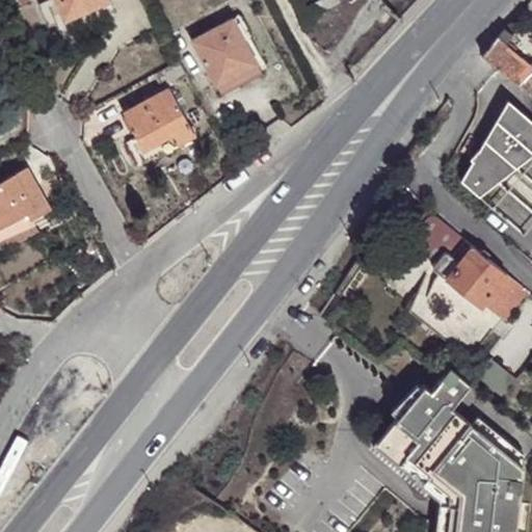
[(58,0),(67,18),(109,0),(58,0)]
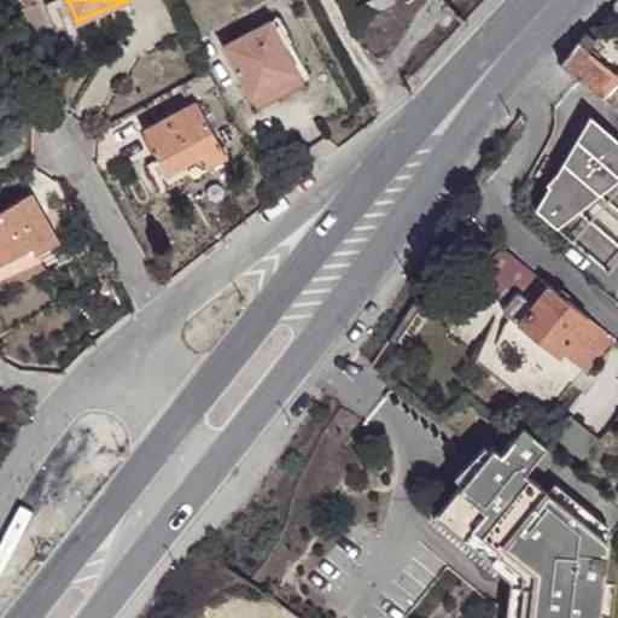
[(229,53),(257,108),(309,81),(279,27),(229,53)]
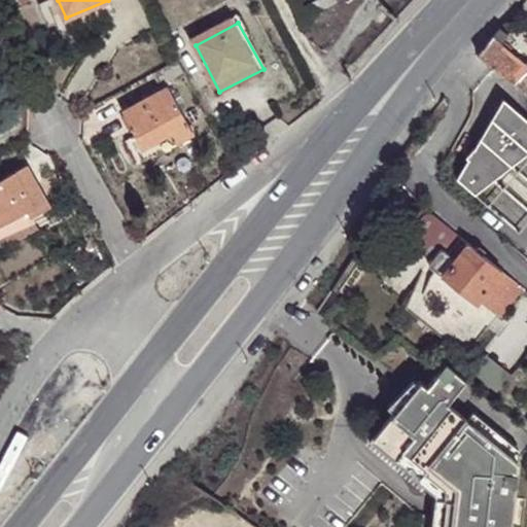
[(494,40),(503,46),(510,39),(499,32),(494,40)]
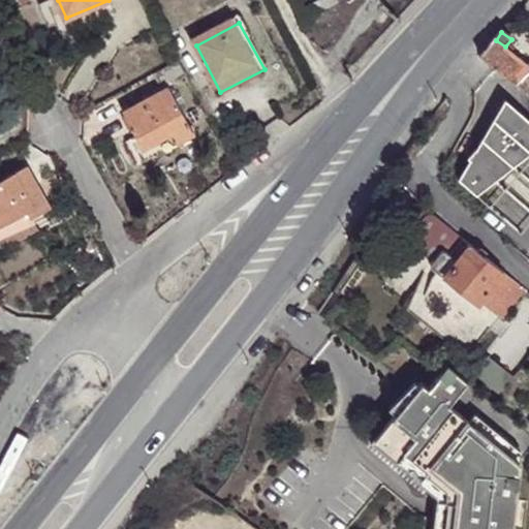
[(491,63),(517,86),(528,73),(528,66),(505,47),(496,40),(478,56),(491,63)]
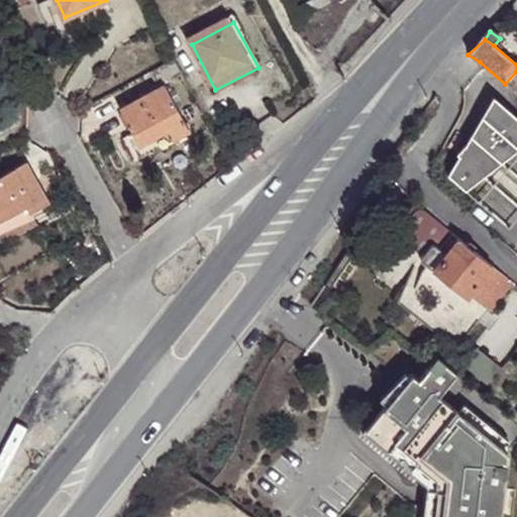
[(259,68),(215,90),(221,101),(263,78),(259,68)]
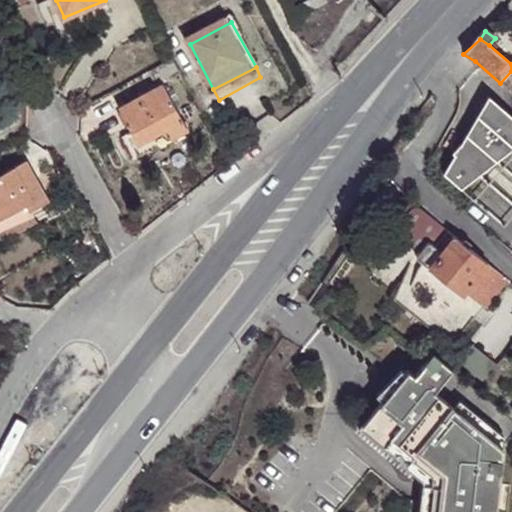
[(511,71),(500,83),(511,91),(511,90),(511,71)]
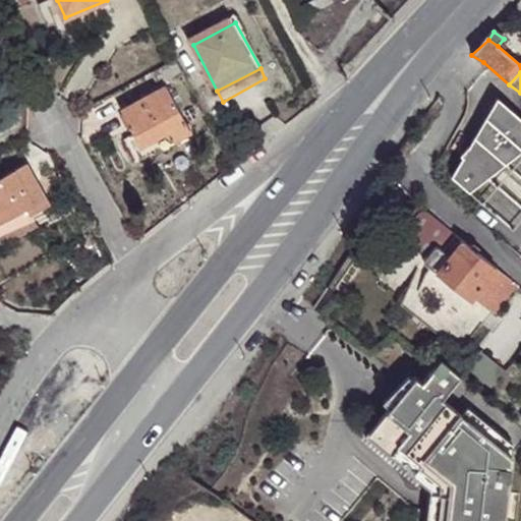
[(170,130),(176,141),(191,134),(166,88),(122,111),(134,135),(140,147),(170,130)]
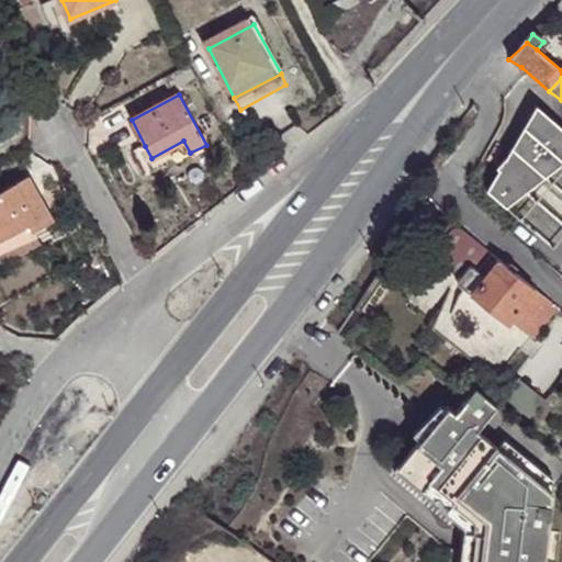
[(535,105),(503,159),(508,164),(549,117),(535,105)]
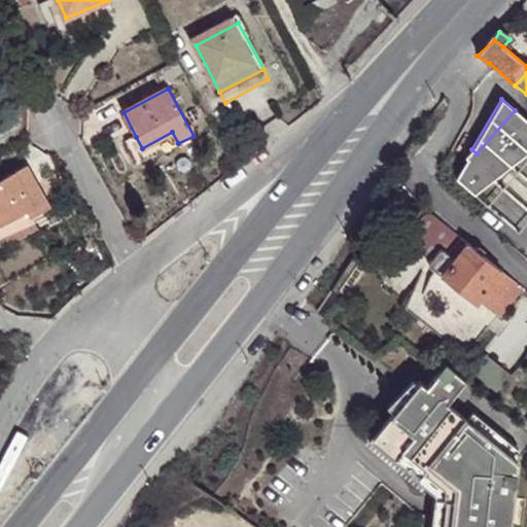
[(526,152),(526,120),(515,110),(477,153),(471,149),(464,157),(466,160),(469,162),(455,179),(473,196),(526,152)]
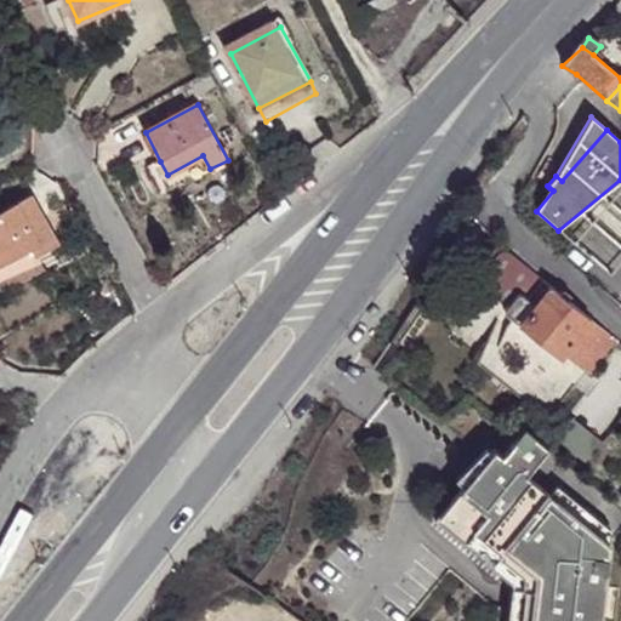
[(169,192),(210,169),(203,155),(167,175),(161,178),(169,192)]
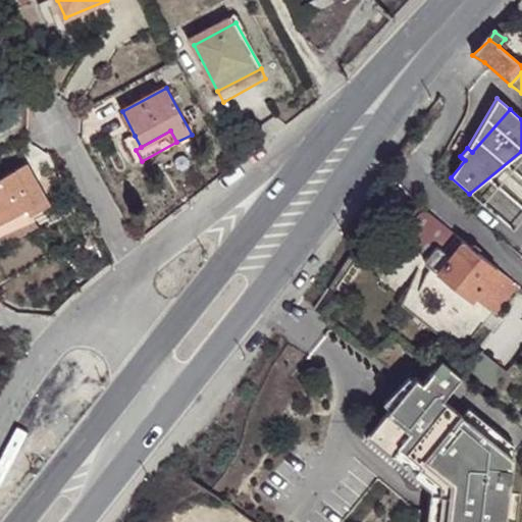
[(137,163),(142,161),(136,150),(141,147),(135,136),(125,142),(137,163)]
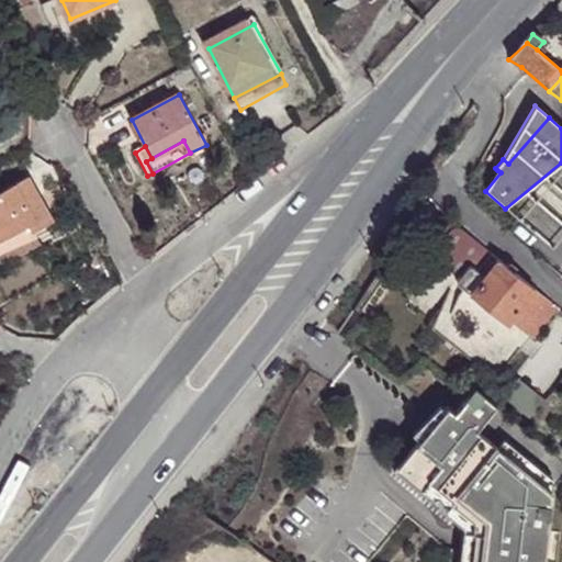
[(561,236),(561,163),(505,209),(552,248),(561,236)]
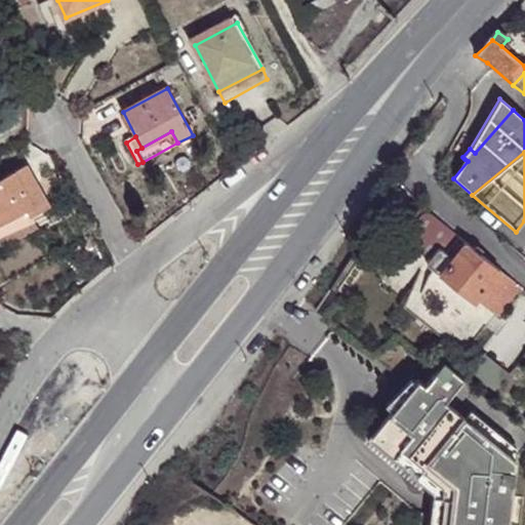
[(465,159),(453,178),(468,161),(465,159)]
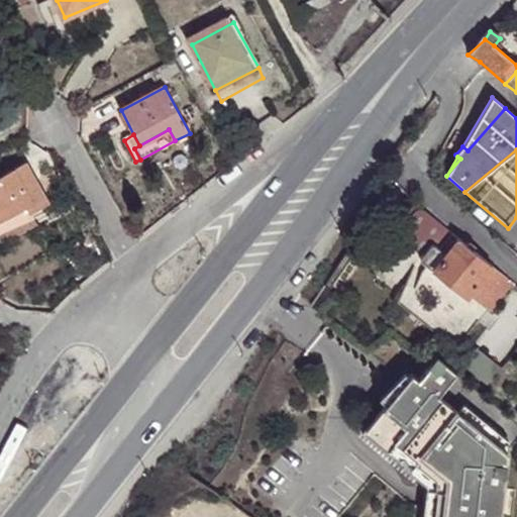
[(0,175),(0,216),(24,204),(29,212),(47,201),(25,161),(0,175)]
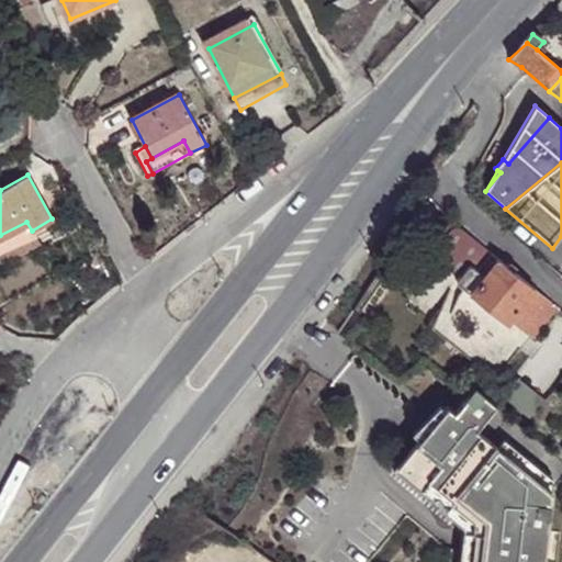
[(499,260),(502,258),(461,225),(454,225),(447,228),(437,238),(473,268),(470,271),(467,269),(463,270),(453,281),(454,288),(468,296),(473,292),(499,260)]
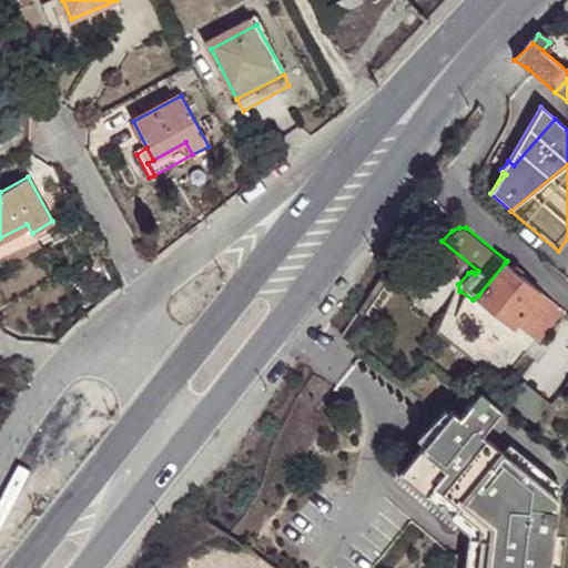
[(541,293),(505,263),(478,295),(516,325),(541,293)]
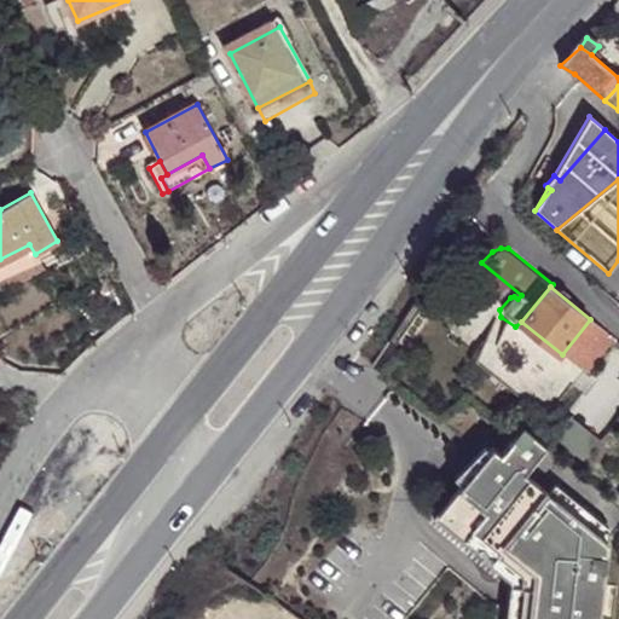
[(562,354),(584,375),(614,340),(590,319),(562,354)]
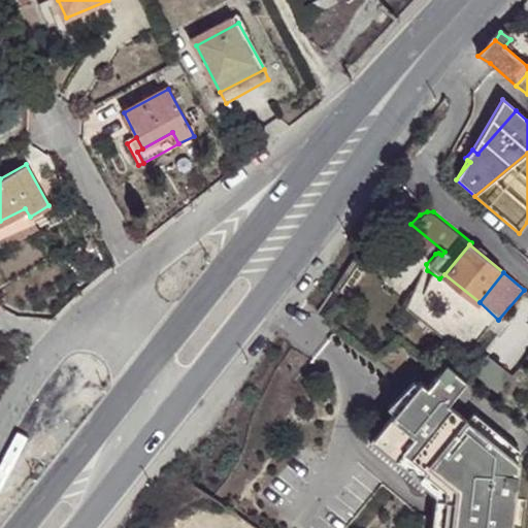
[(483,360),(471,374),(495,394),(507,381),(483,360)]
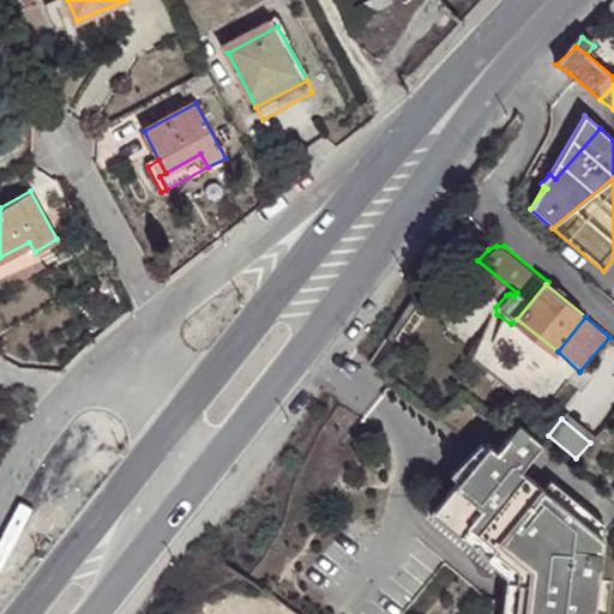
[(488,445),(431,516),(505,578),(505,579),(521,582),(516,613),(595,613),(599,581),(603,539),(543,489),(519,470),(542,444),(518,425),(510,435),(493,421),(480,437),(488,445)]
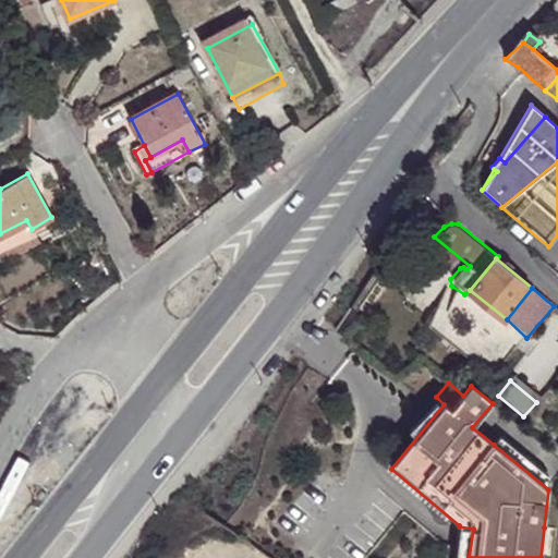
[(500,435),(494,445),(548,489),(549,475),(500,435)]
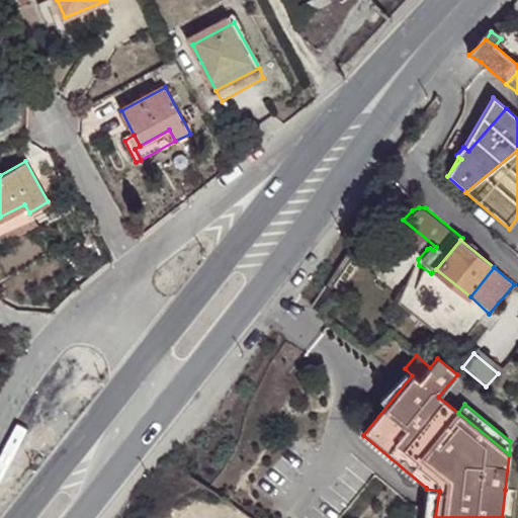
[(435,517),(439,491),(426,489),(422,517),(435,517)]
